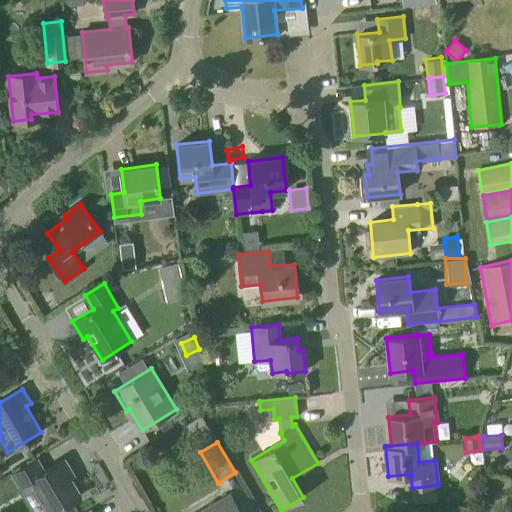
[(232,449),(226,453),(231,461),(237,457),(232,449)]
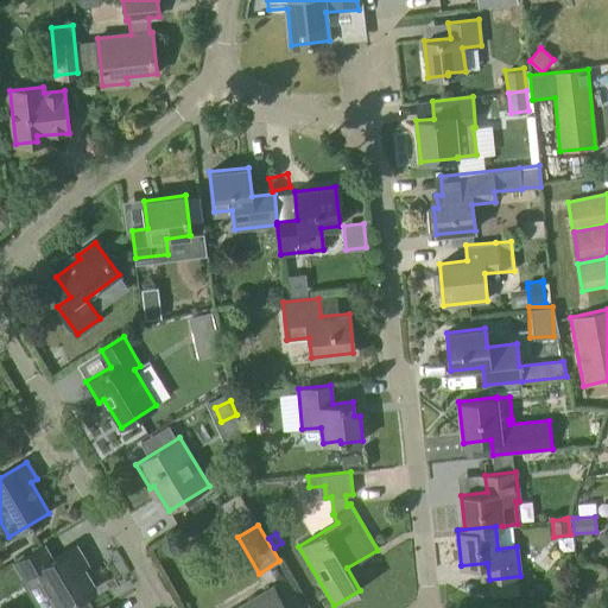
[(51,559),(43,545),(16,561),(25,577),(37,570),(59,607),(63,607),(95,589),(78,561),(83,557),(76,545),(51,559)]
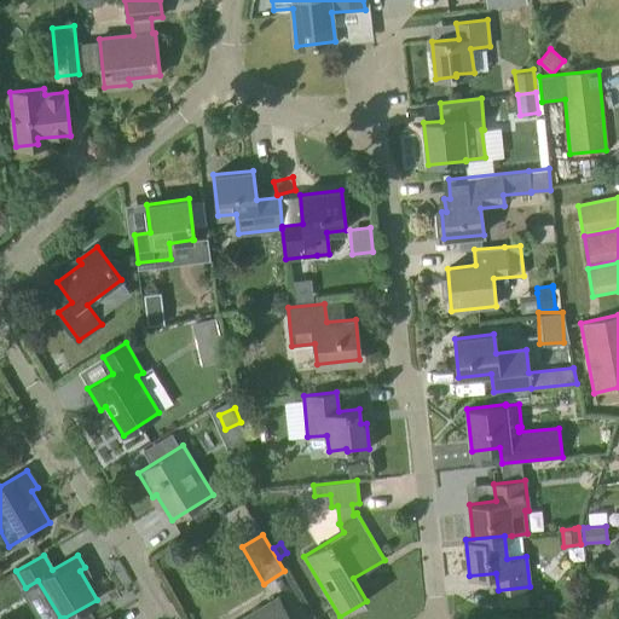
[(290,618),(278,597),(243,618),(290,618)]
